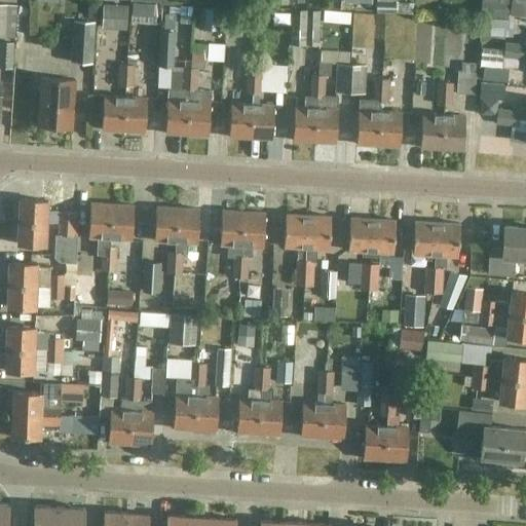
[(506,19),(508,0),(481,0),(480,15),(506,19)]
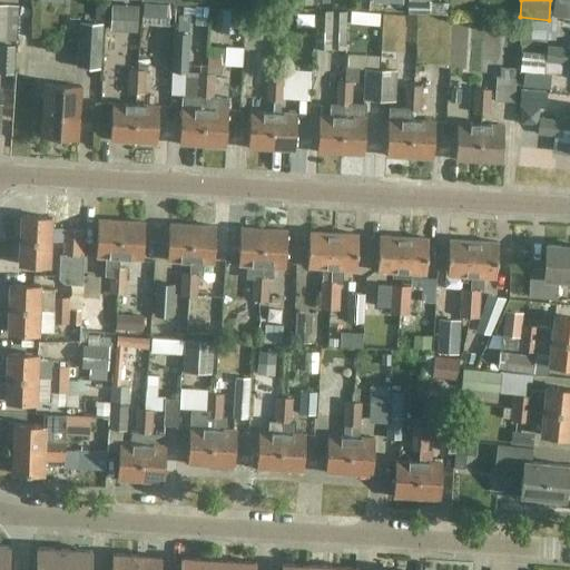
[(569,0),(554,0),(553,13),(569,16),(569,0)]
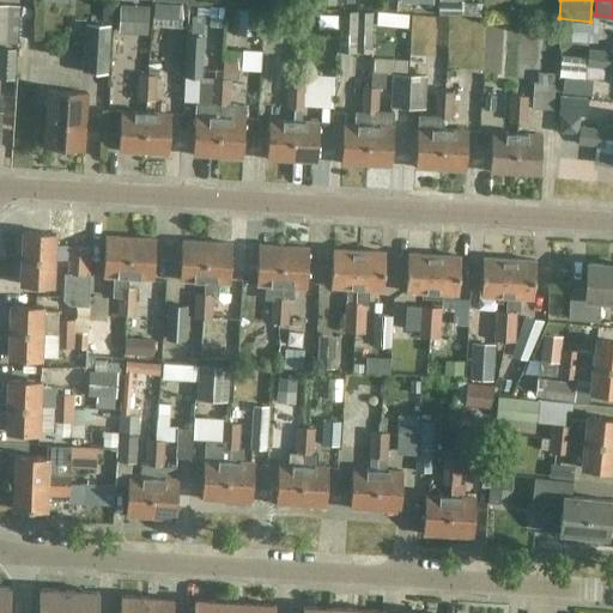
[(0,42),(18,43),(19,6),(0,5),(0,42)]
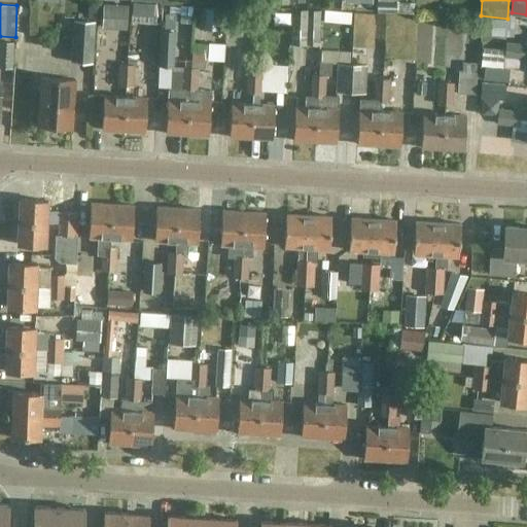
[(201,6),(200,27),(223,29),(224,8),(201,6)]
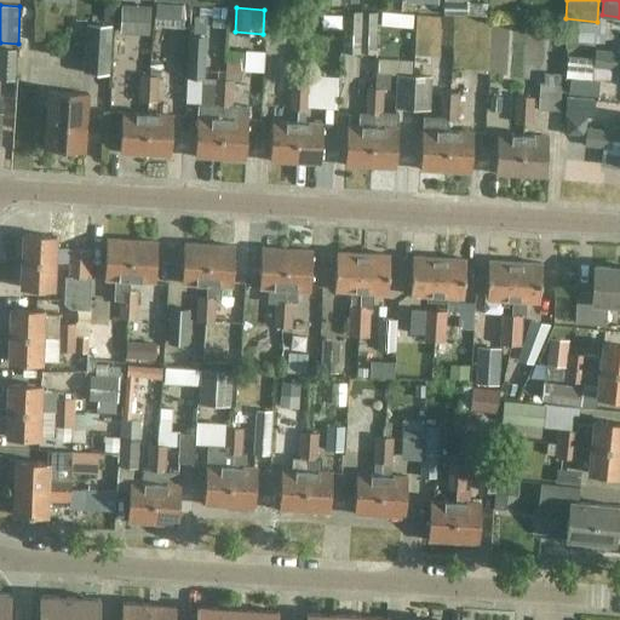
[(150,29),(147,10),(124,13),(127,33),(150,29)]
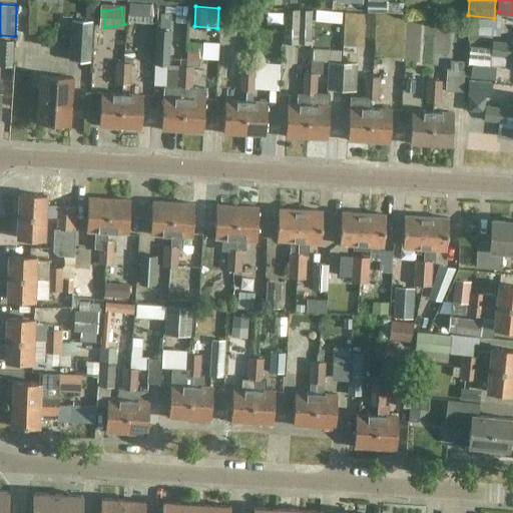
[(284,9),(283,43),(299,43),(299,40),(311,40),(312,10),(284,9)]
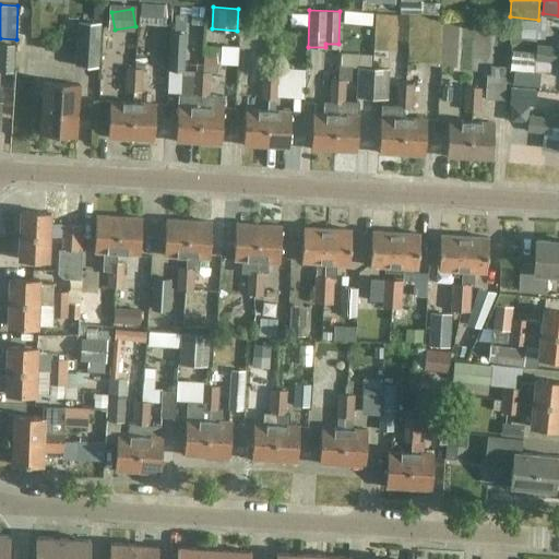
[(441,18),(427,16),(426,48),(439,49),(441,18)]
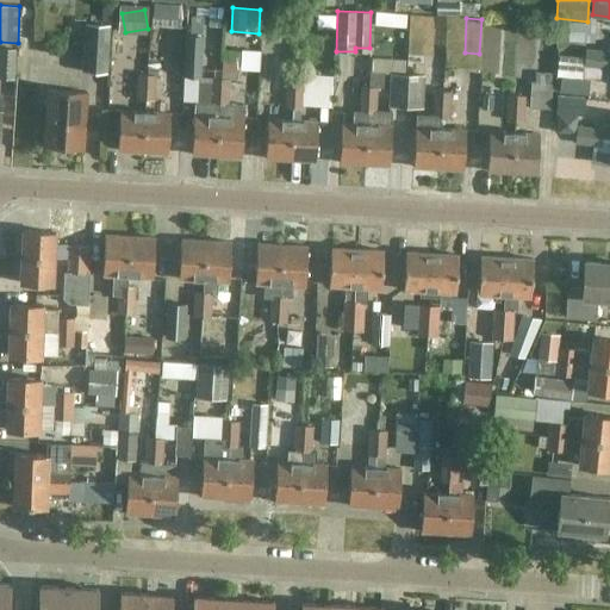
[(560,22),(556,51),(574,53),(576,39),(570,38),(570,33),(596,36),(596,30),(609,30),(609,18),(597,18),(596,25),(560,22)]
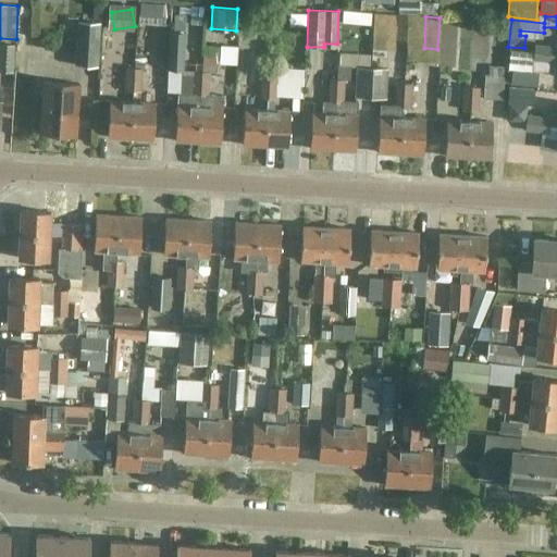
[(97,66),(100,23),(78,22),(75,65),(97,66)]
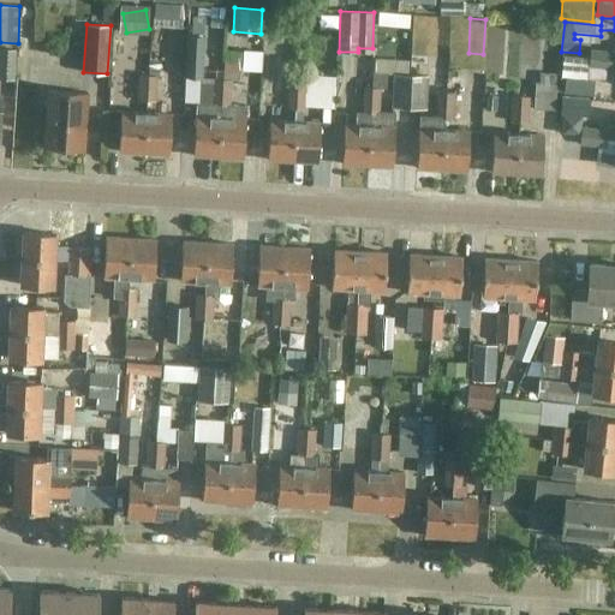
[(204,36),(189,35),(186,77),(202,78),(204,36)]
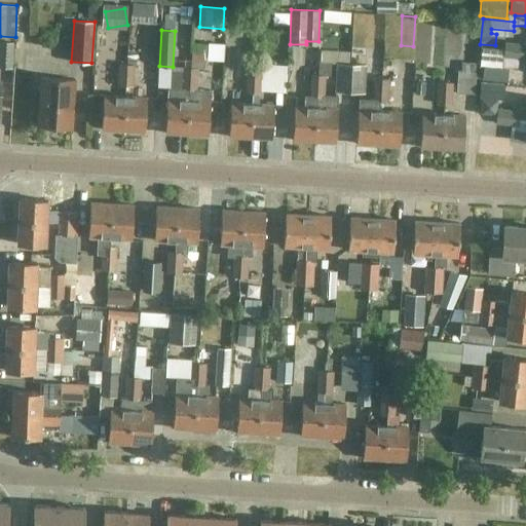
[(242,42),(241,31),(224,32),(225,42),(242,42)]
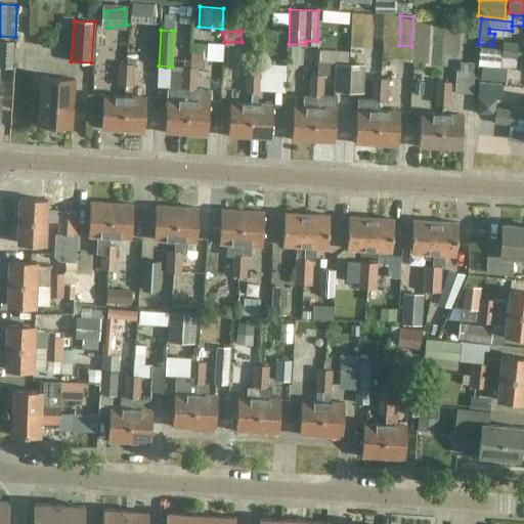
[(523,43),(504,41),(503,49),(523,51),(523,43)]
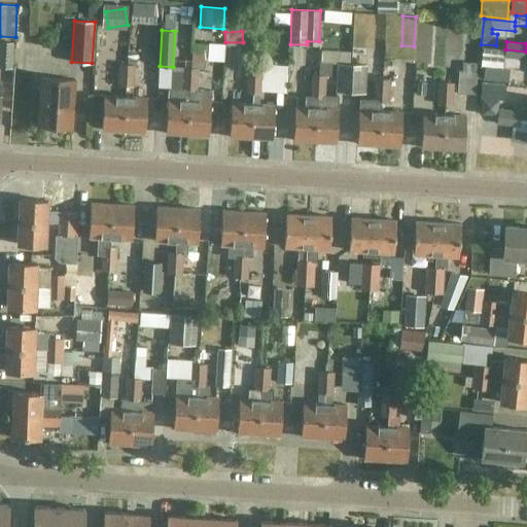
[(0,67),(12,69),(13,62),(13,49),(14,43),(0,42),(0,67)]
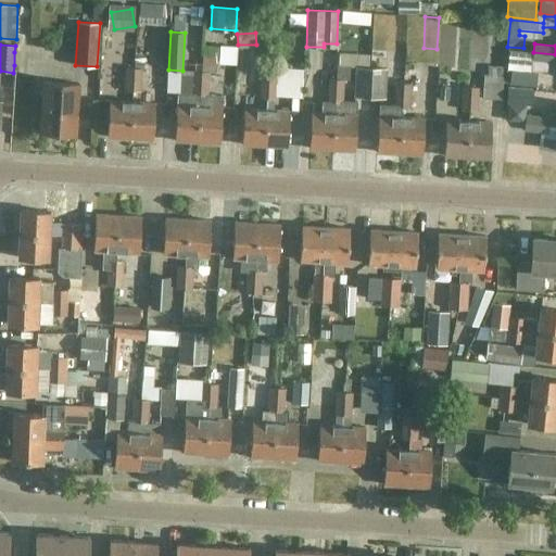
[(279,92),(305,93),(306,65),(280,65),(279,92)]
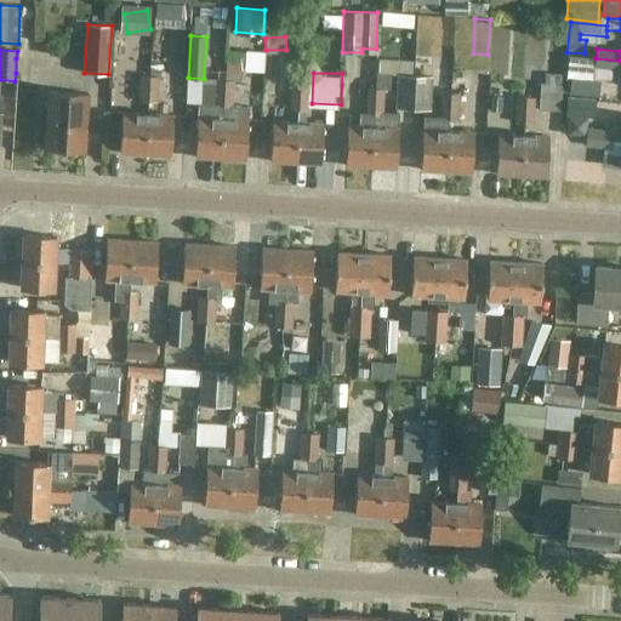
[(376,87),(391,89),(391,73),(376,73),(376,87)]
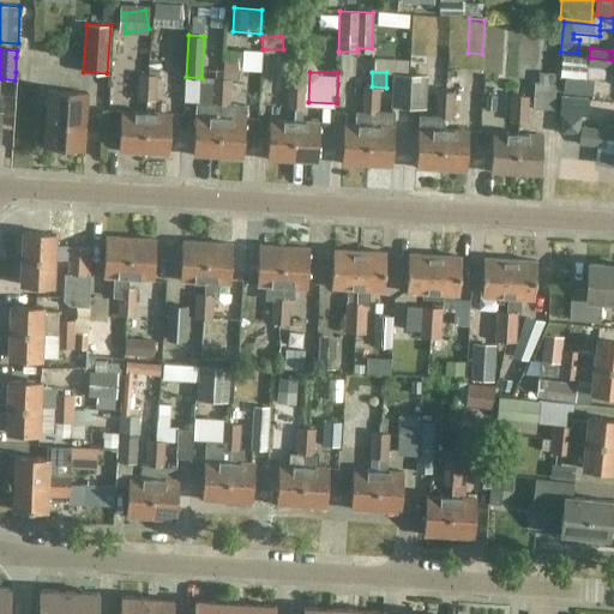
[(555,109),(557,73),(540,72),(539,83),(534,83),(533,108),(555,109)]
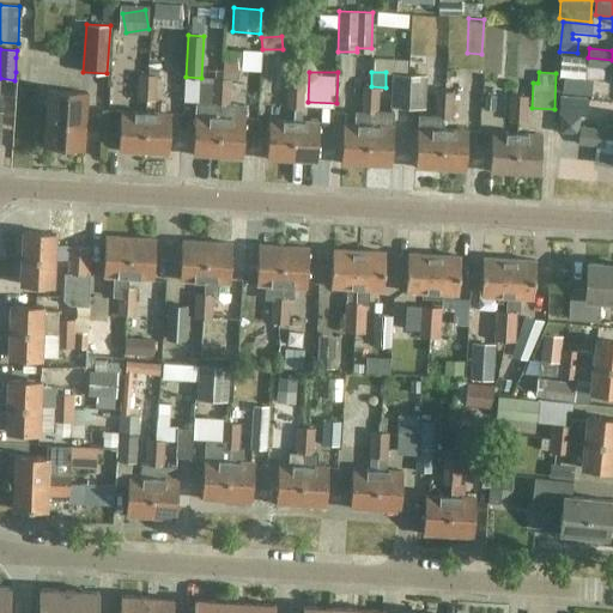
[(390,105),(407,107),(410,74),(393,73),(390,105)]
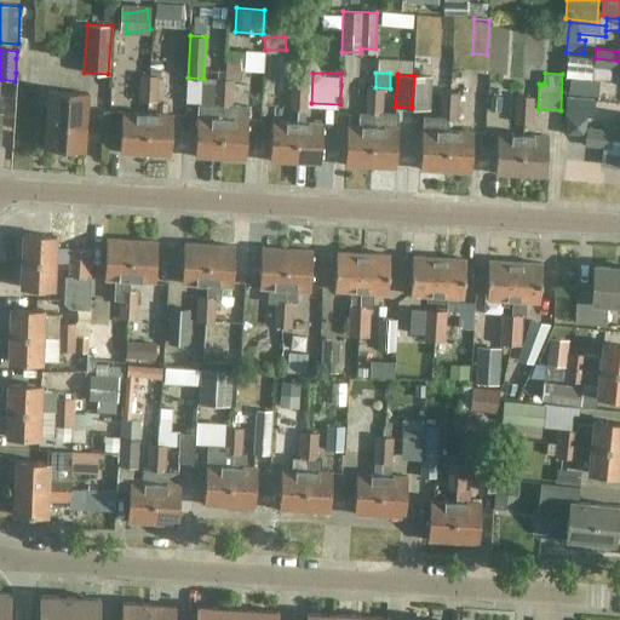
[(142,75),(141,89),(156,90),(156,76),(142,75)]
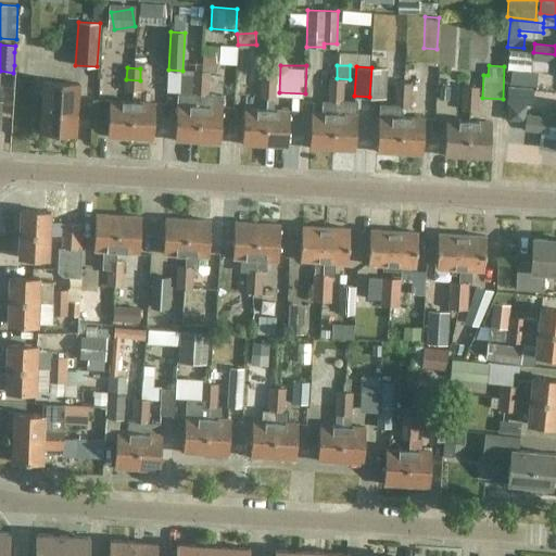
[(371,67),(369,97),(384,98),(386,68),(371,67)]
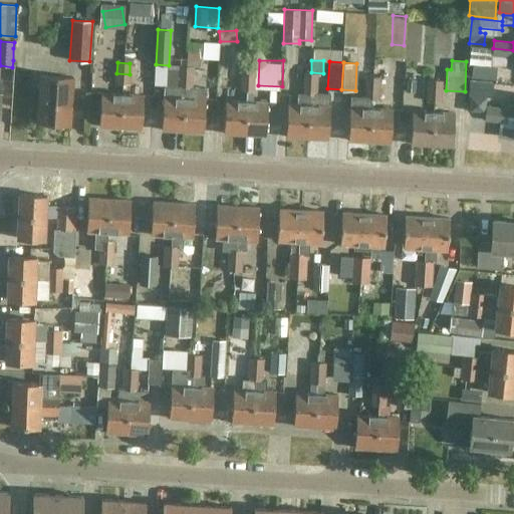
[(495,80),(496,67),(472,64),(471,77),(495,80)]
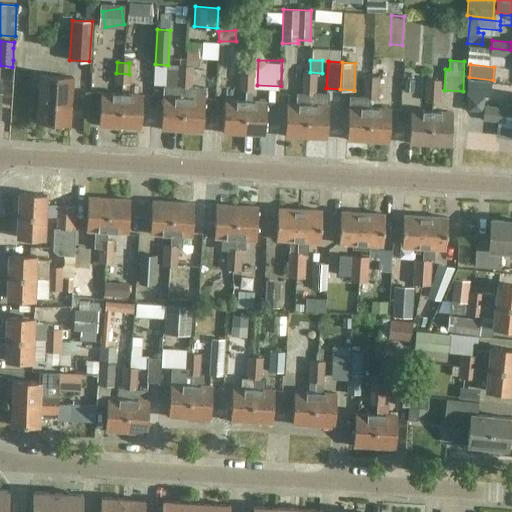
[(164,86),(163,96),(162,96),(161,130),(182,131),(185,66),(179,66),(177,87),(164,86)]
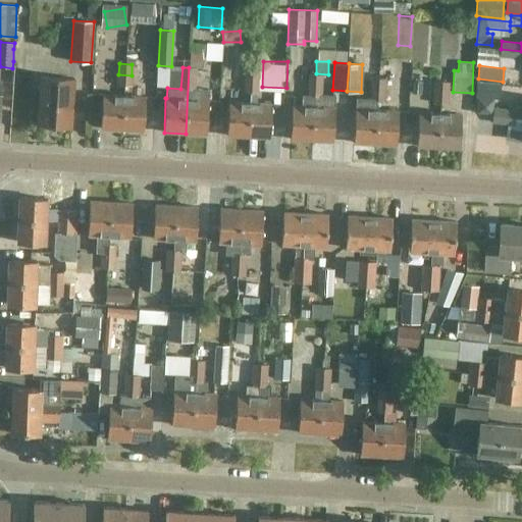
[(195,67),(189,67),(186,134),(207,135),(209,101),(209,90),(194,89),(195,67)]
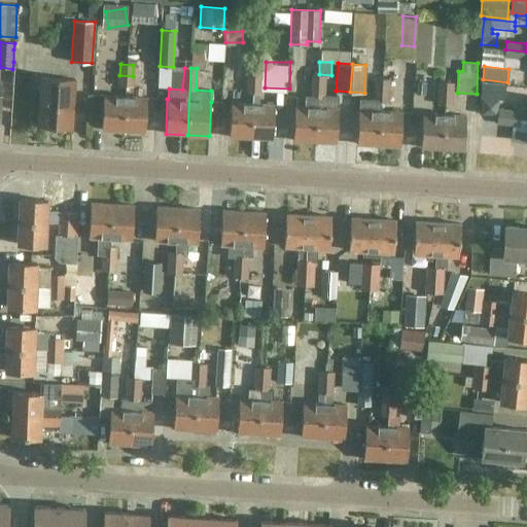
[(247,71),(247,82),(260,83),(261,72),(247,71)]
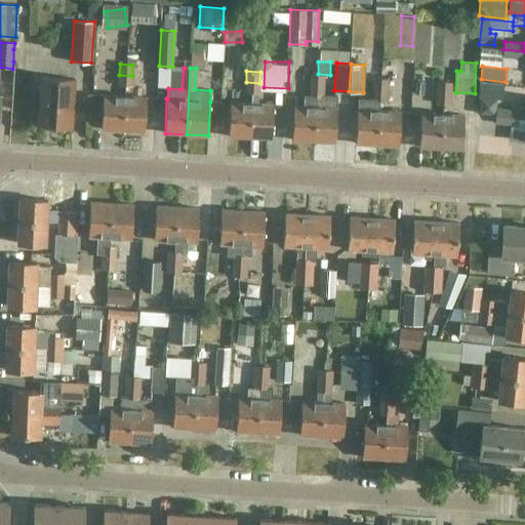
[(131,86),(132,76),(119,75),(118,86),(125,86),(131,86)]
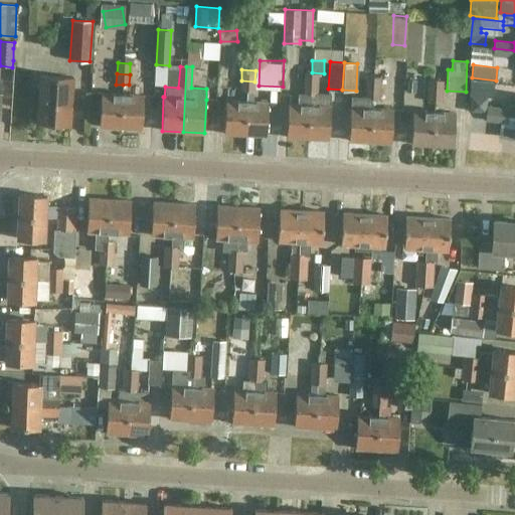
[(310,96),(309,105),(307,139),(329,140),(330,106),(330,94),(316,94),(317,73),(311,73),(310,96)]
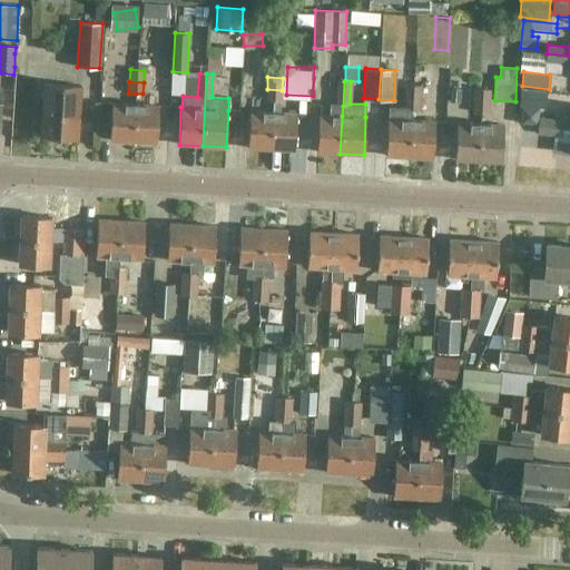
[(40,137),(78,139),(81,86),(43,84),(40,137)]
